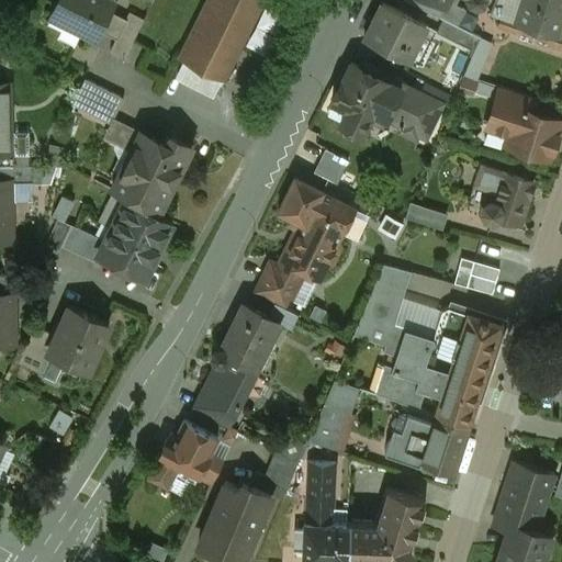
[(114,0),(113,0),(57,0),(49,15),(96,37),(114,0)]
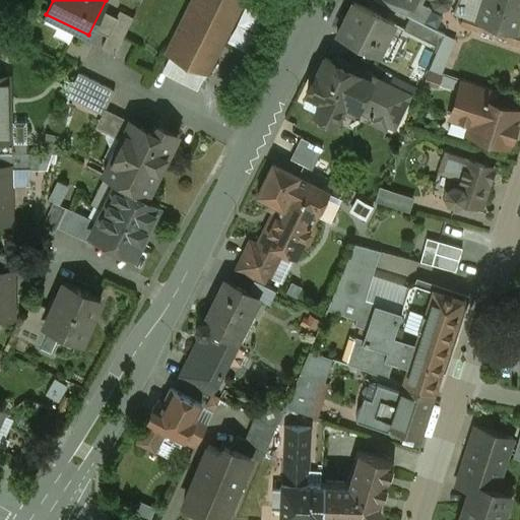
[(192,0),(166,54),(206,73),(242,0),(192,0)]
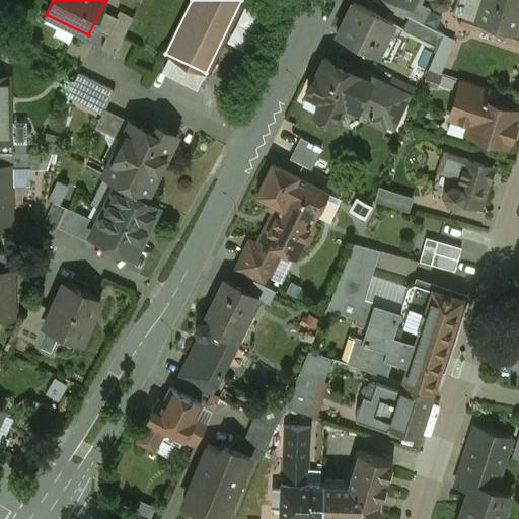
[(518,15),(518,0),(483,0),(476,21),(513,33),(518,15)]
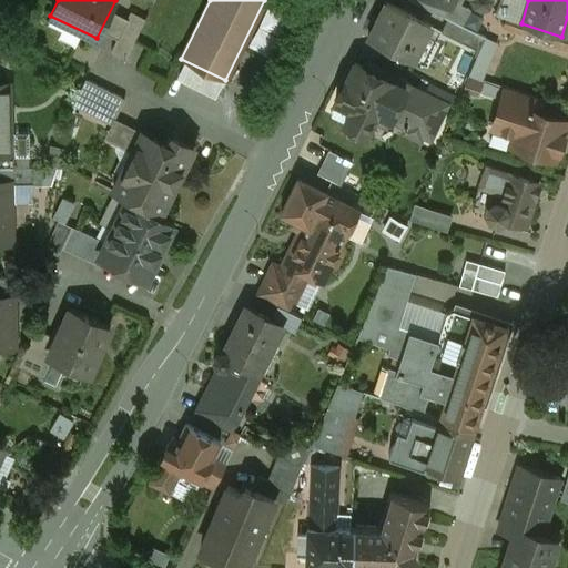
[(429,24),(386,2),(368,39),(412,60),(429,24)]
